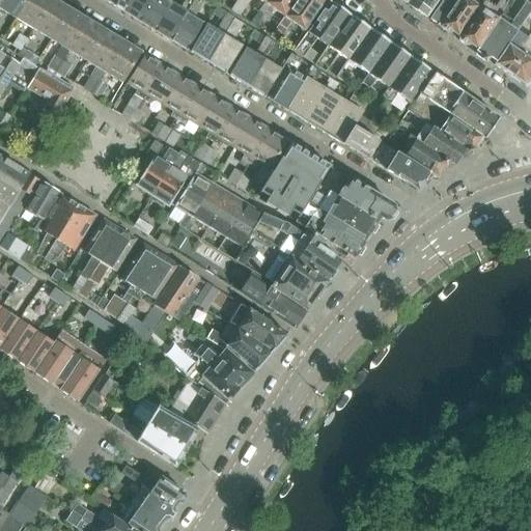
[(2,0),(0,4),(0,6),(17,17),(26,0),(2,0)]
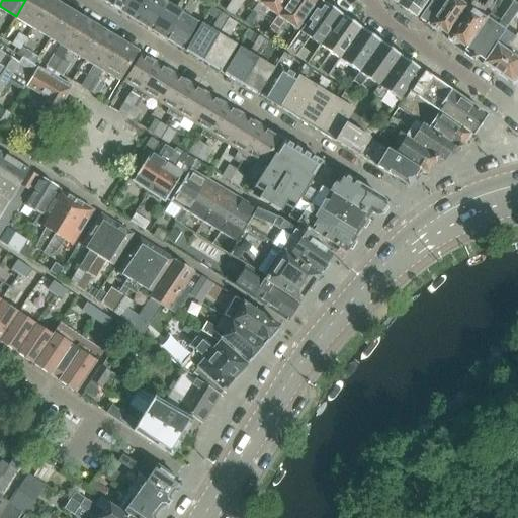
[(25,0),(16,16),(33,27),(50,0),(25,0)]
